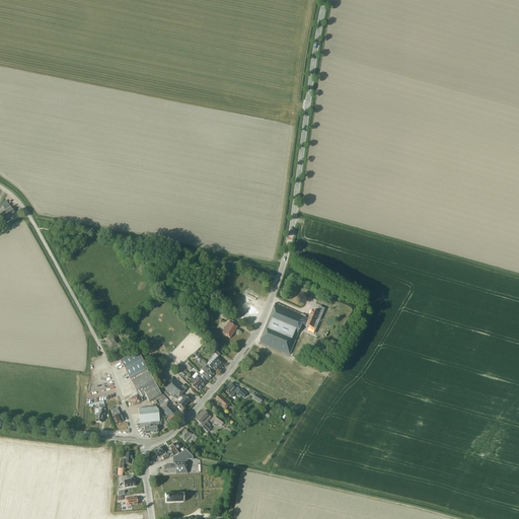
[(5,219),(14,214),(10,207),(10,208),(9,206),(8,204),(3,207),(4,210),(5,211),(1,213),(0,213),(0,219),(1,221),(5,219)]
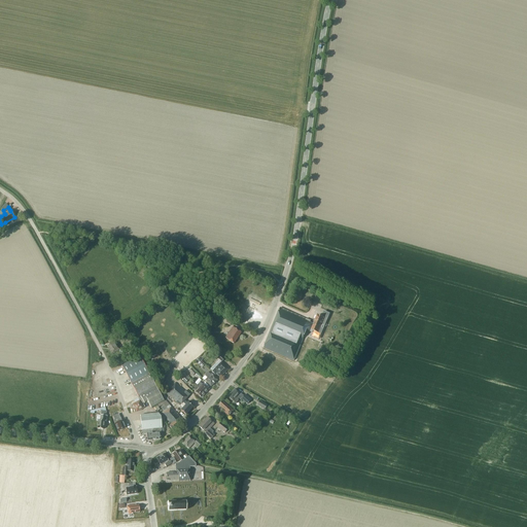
[(321,324),(324,318),(317,315),(315,320),(314,322),(314,324),(313,325),(310,323),(311,321),(280,308),(264,348),(293,360),(307,330),(311,331),(312,332),(313,330),(318,332),(320,327),(321,328),(322,325),(321,324)]
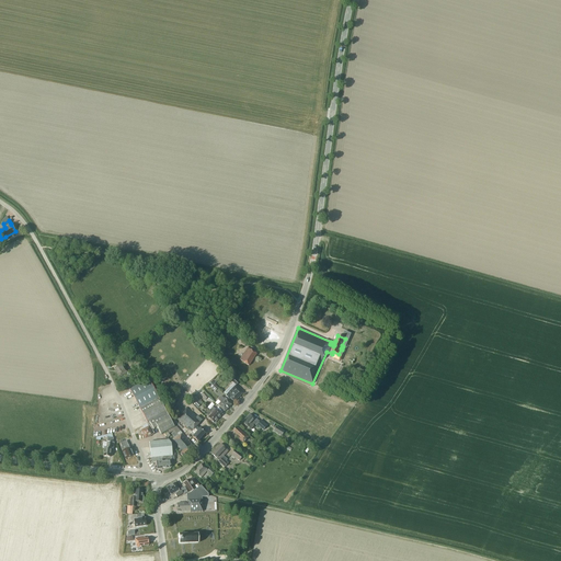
[(240,341),(241,342),(249,347),(251,343),(242,336),(240,341)]
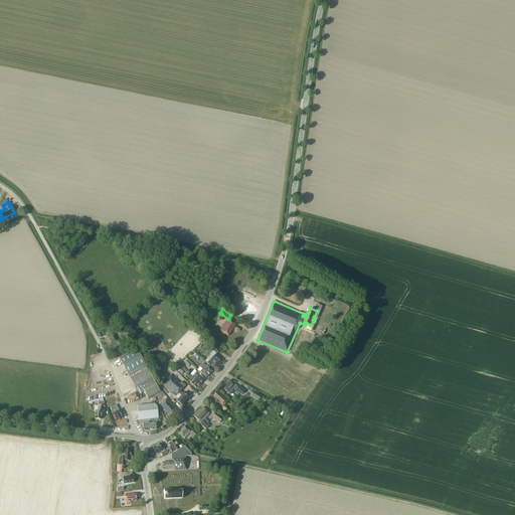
[(228,335),(235,325),(227,320),(220,330),(228,335)]
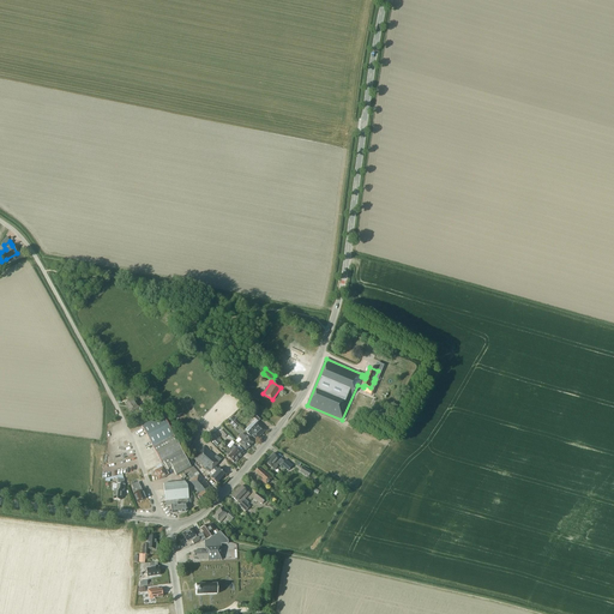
[(136,409),(139,407),(134,398),(131,399),(126,403),(131,411),(136,409)]
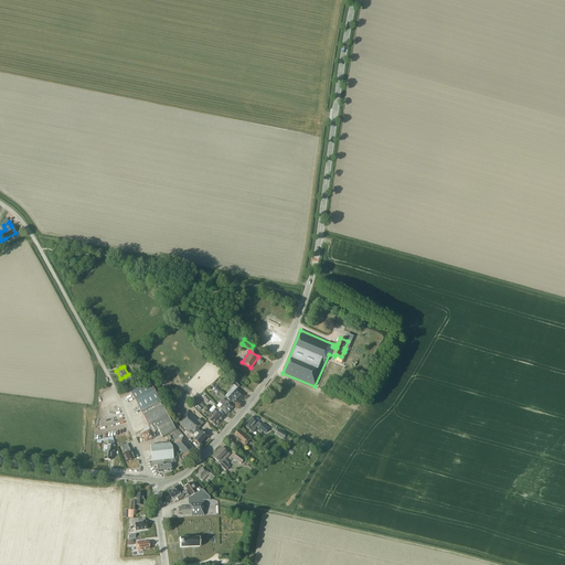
[(162,437),(169,434),(176,429),(161,403),(150,382),(142,386),(138,388),(137,390),(130,393),(141,413),(149,426),(151,425),(155,433),(156,433),(158,430),(162,437)]
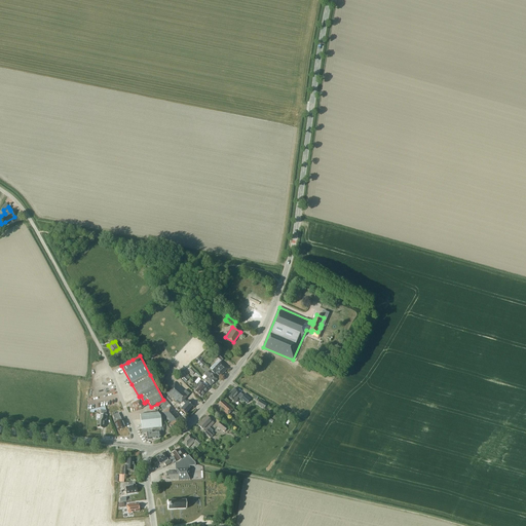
[(199,358),(195,361),(200,367),(204,364),(199,358)]
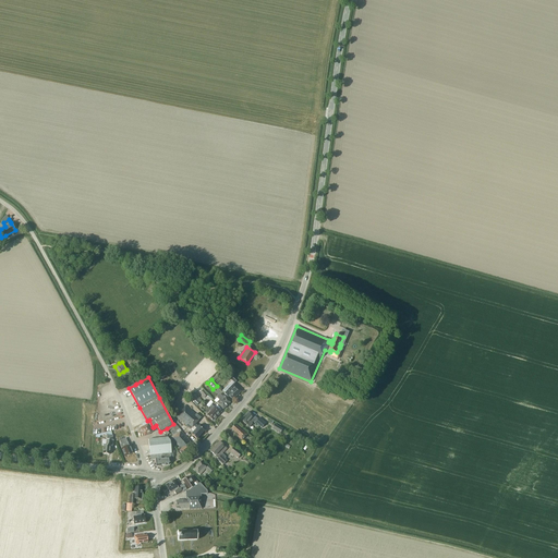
[(233,384),(234,384),(232,381),(228,385),(222,390),(225,392),(225,393),(228,397),(229,396),(233,400),(241,391),(233,384)]
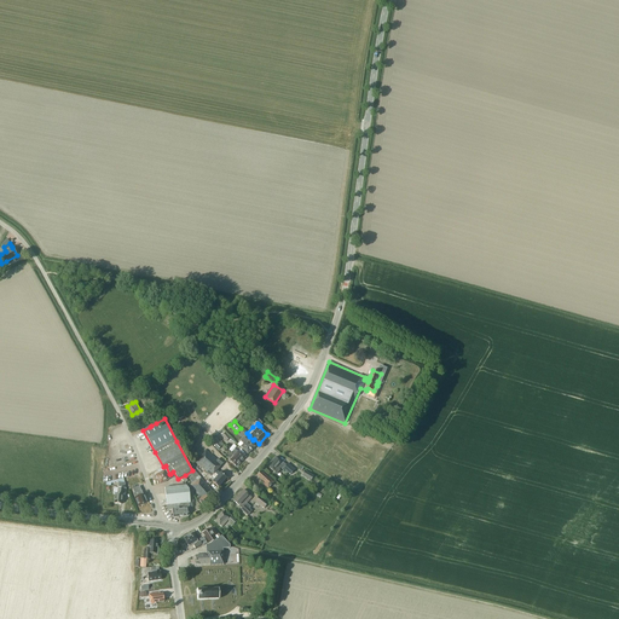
[(241,441),(243,444),(241,446),(248,455),(255,446),(248,439),(247,440),(244,437),(241,441)]
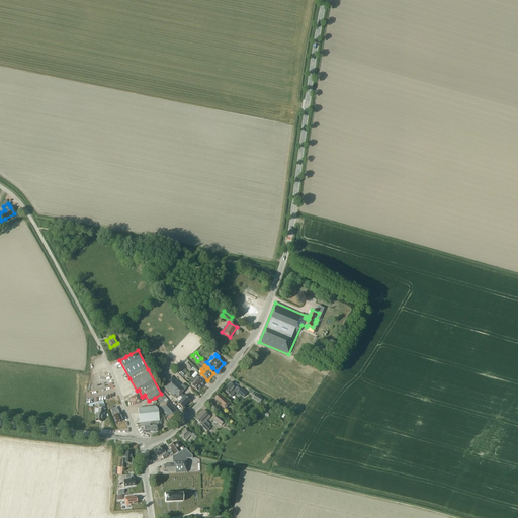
[(175,369),(182,377),(186,372),(180,366),(179,367),(178,367),(175,369)]
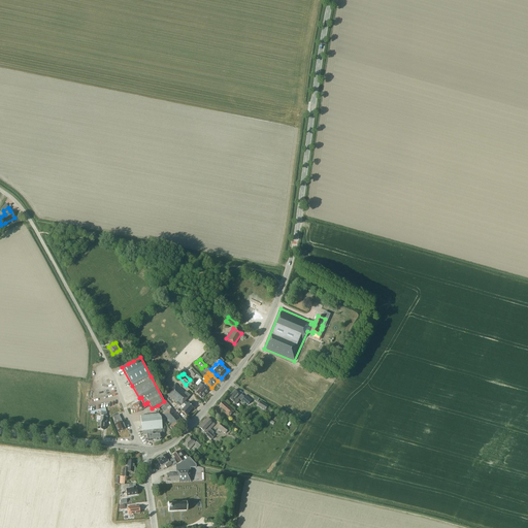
[(197,387),(205,394),(209,390),(203,385),(202,386),(200,383),(197,387)]
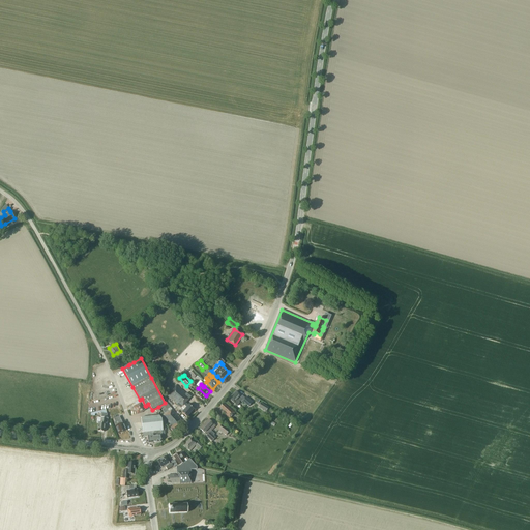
[(185,393),(176,385),(170,393),(170,392),(167,395),(183,410),(182,413),(186,417),(194,409),(188,405),(186,408),(183,405),(190,398),(186,393),(185,393)]
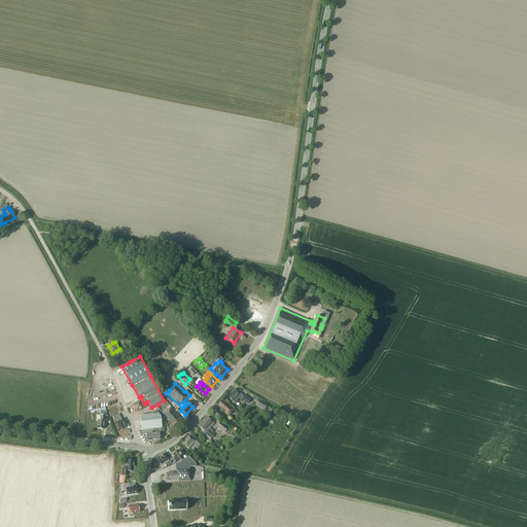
[(201,397),(205,393),(197,386),(194,389),(196,391),(195,392),(201,397)]
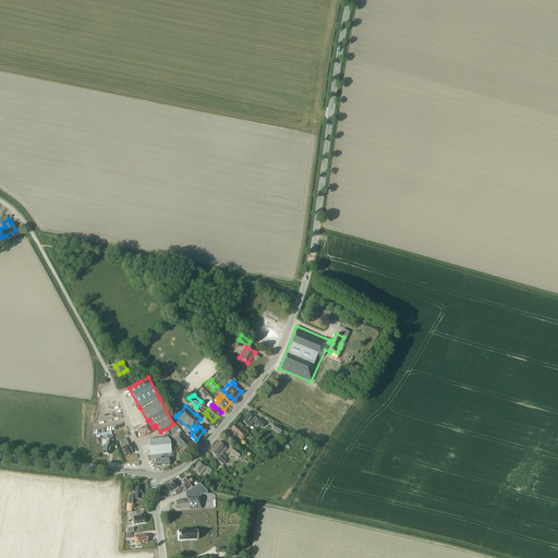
[(249,412),(241,420),(250,427),(252,424),(251,424),(253,422),(255,424),(255,423),(257,421),(255,420),(256,419),(254,416),(249,412)]
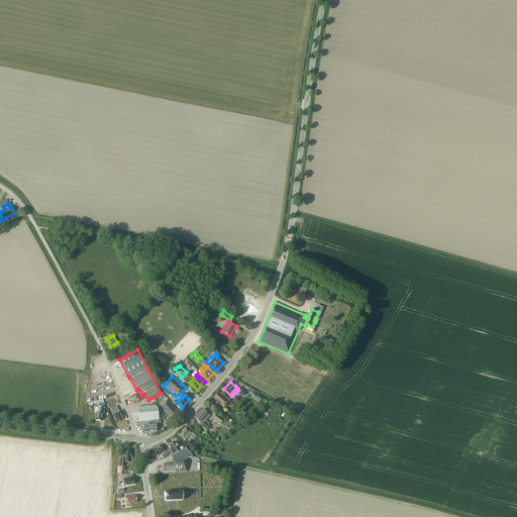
[(246,393),(240,388),(239,389),(238,390),(236,392),(242,397),(246,393)]
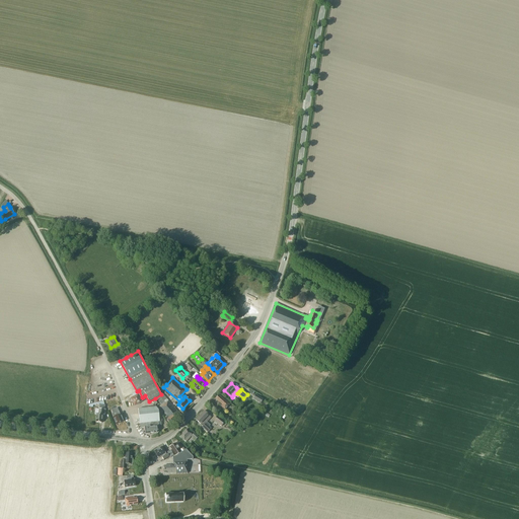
[(139,390),(137,391),(136,392),(132,394),(133,397),(131,398),(135,405),(141,401),(143,400),(141,398),(142,397),(139,390)]
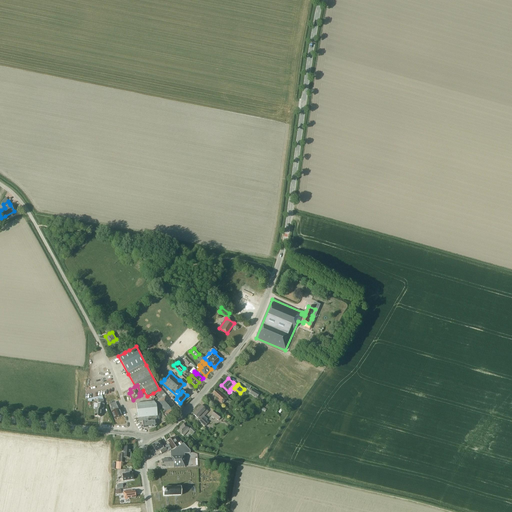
[(222,404),(227,398),(220,392),(220,393),(215,390),(212,393),(216,397),(215,398),(218,400),(218,401),(222,404)]
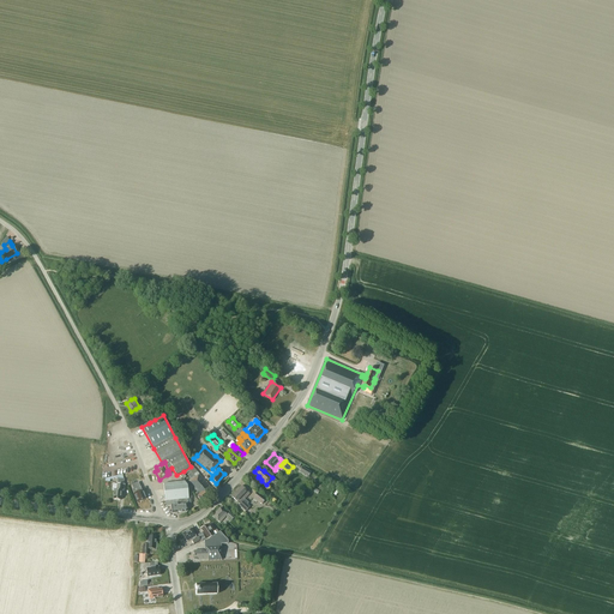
[(198,474),(188,481),(190,483),(198,493),(197,493),(199,495),(197,497),(202,501),(211,494),(205,487),(206,487),(206,486),(208,485),(198,474)]
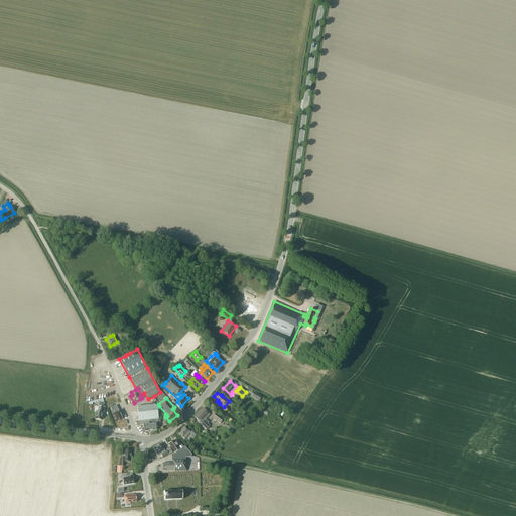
[(94,411),(96,412),(95,420),(101,420),(102,412),(104,413),(105,407),(104,407),(104,402),(99,402),(99,407),(95,406),(94,411)]
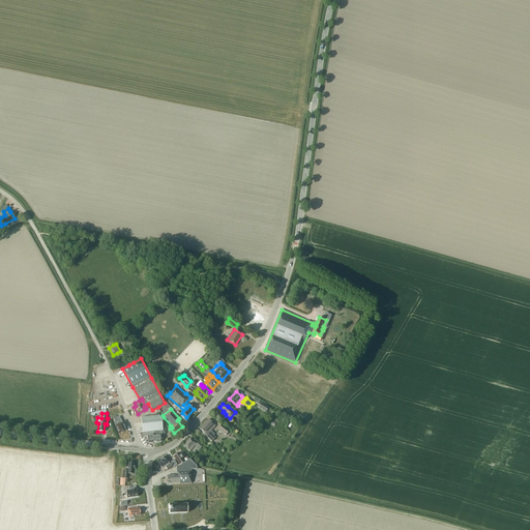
[(162,431),(163,431),(162,419),(159,415),(141,417),(143,433),(143,437),(148,436),(148,443),(162,442),(162,435),(162,431)]
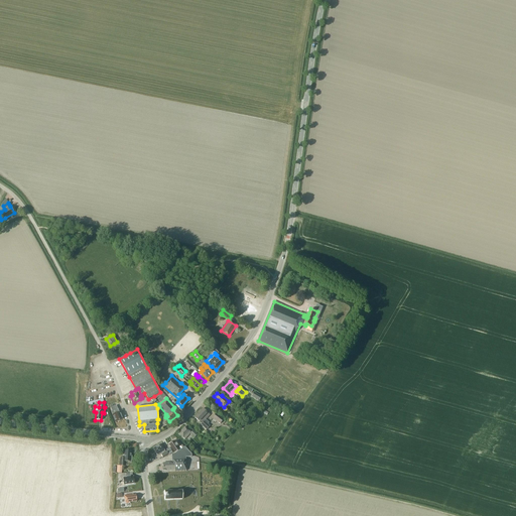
[(111,408),(112,411),(111,411),(113,414),(112,415),(115,422),(122,419),(119,412),(116,405),(111,408)]
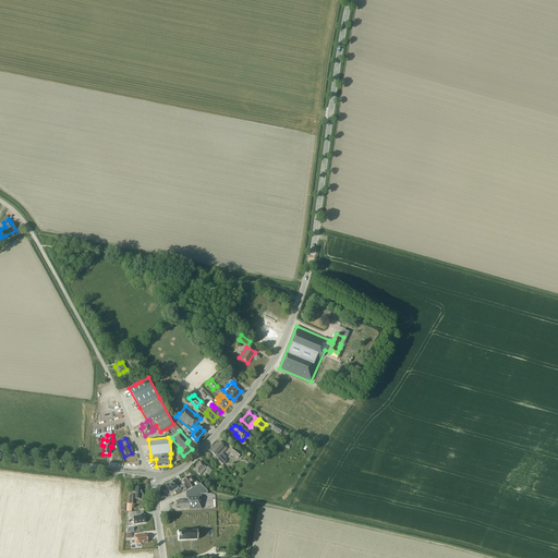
[(216,456),(218,458),(217,460),(222,465),(227,461),(225,459),(226,457),(222,453),(227,449),(225,447),(225,446),(219,441),(210,451),(216,456)]
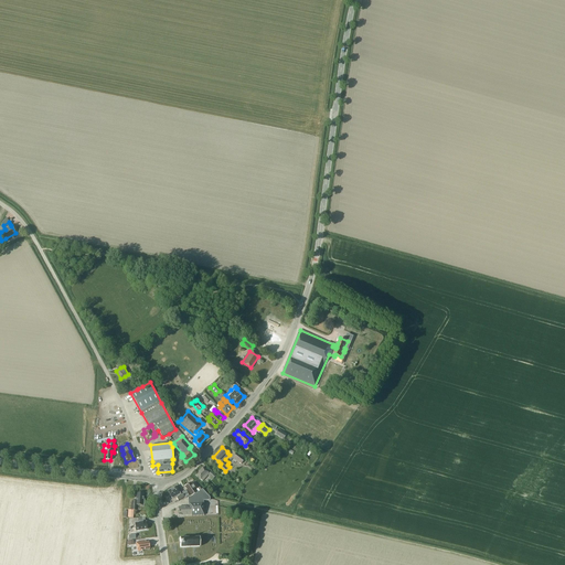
[(236,452),(232,458),(241,465),(245,459),(236,452)]
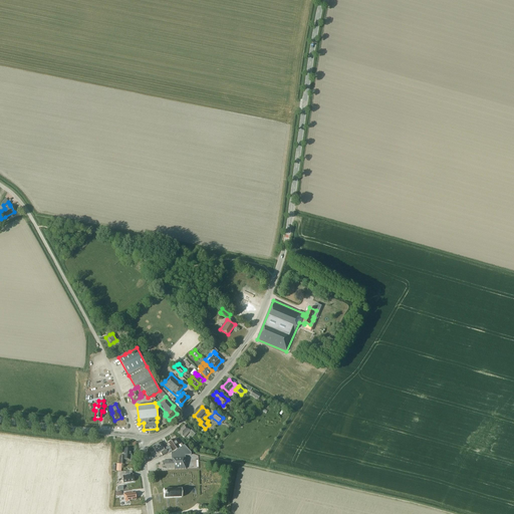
[(184,438),(190,432),(195,436),(197,433),(192,429),(190,431),(185,425),(178,432),(184,438)]
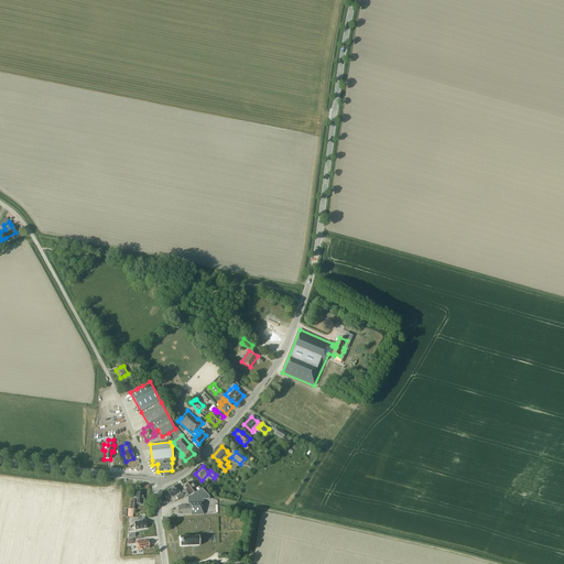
[(191,495),(196,491),(195,489),(197,487),(193,481),(191,484),(190,481),(184,485),(191,495)]
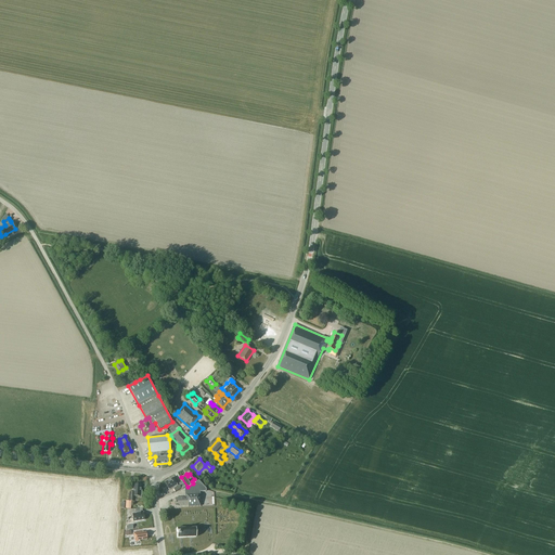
[(169,490),(172,488),(175,492),(181,488),(179,486),(178,486),(173,477),(165,482),(169,490)]
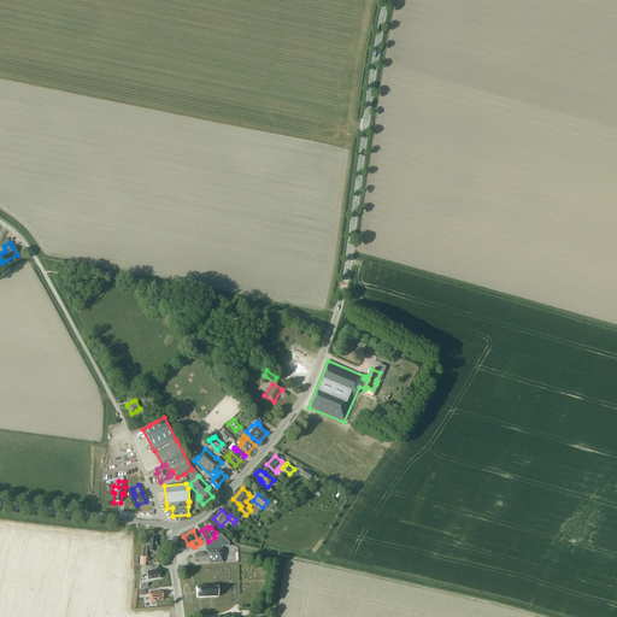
[(201,564),(223,563),(222,547),(229,547),(229,544),(221,534),(210,542),(205,544),(206,553),(194,553),(195,564),(201,563),(201,564)]
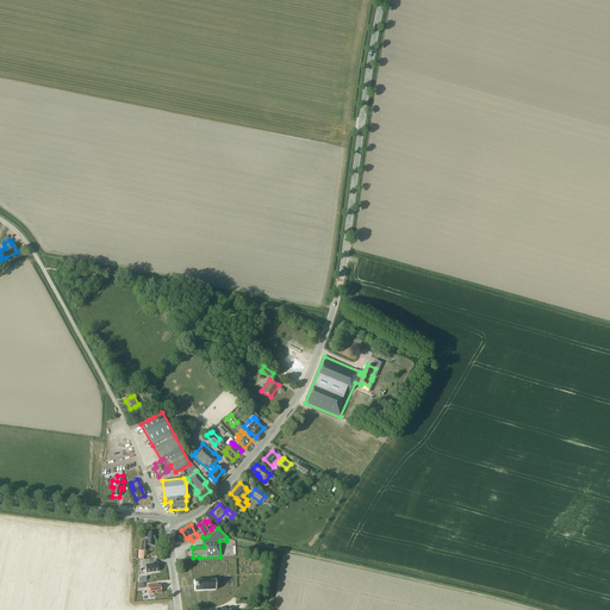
[(144,560),(145,551),(147,551),(147,546),(151,546),(151,547),(155,547),(156,540),(155,539),(155,533),(147,533),(147,541),(142,541),(142,551),(138,551),(138,559),(144,560)]
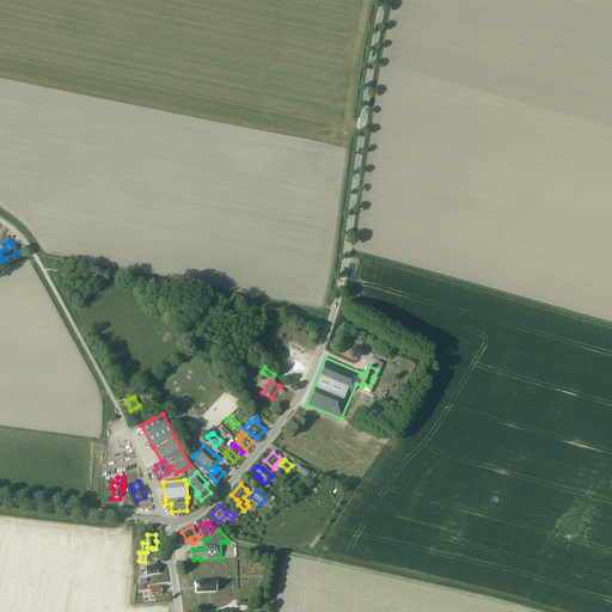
[(150,567),(150,562),(140,562),(139,570),(146,570),(147,575),(159,574),(158,565),(150,567)]
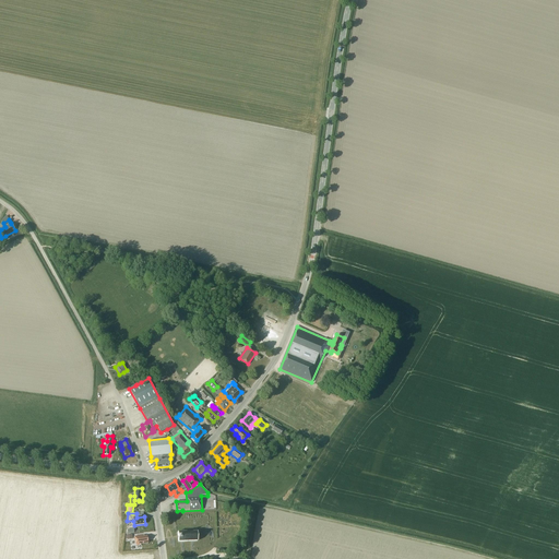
[(178,542),(198,540),(198,532),(178,532),(178,542)]
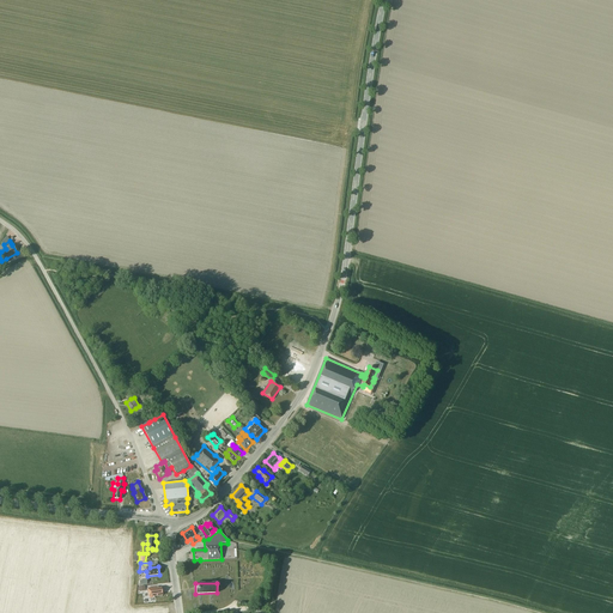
[(155,596),(163,595),(162,588),(158,588),(158,587),(147,588),(149,599),(155,598),(155,596)]
